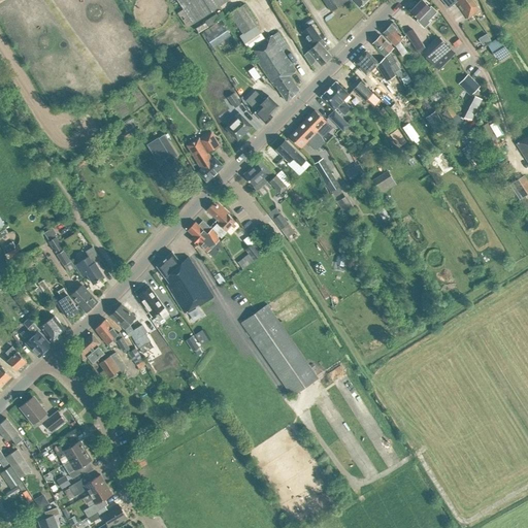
[(176,0),(193,24),(228,0),(176,0)]
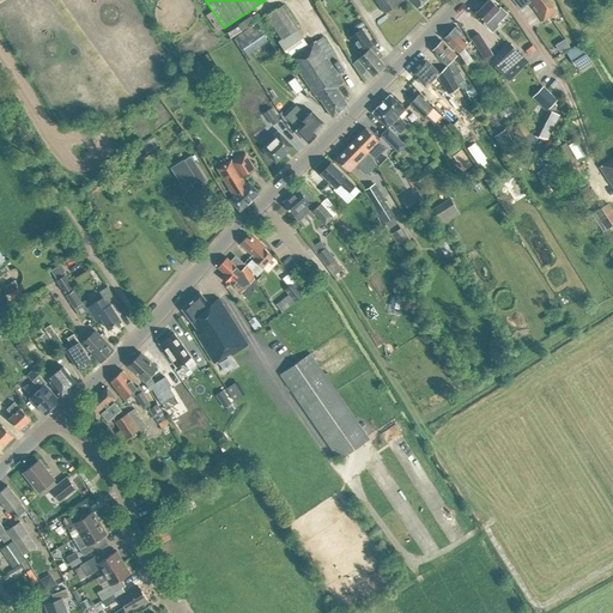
[(375,0),(383,13),(400,2),(402,0),(408,0),(417,8),(424,0),(375,0)]
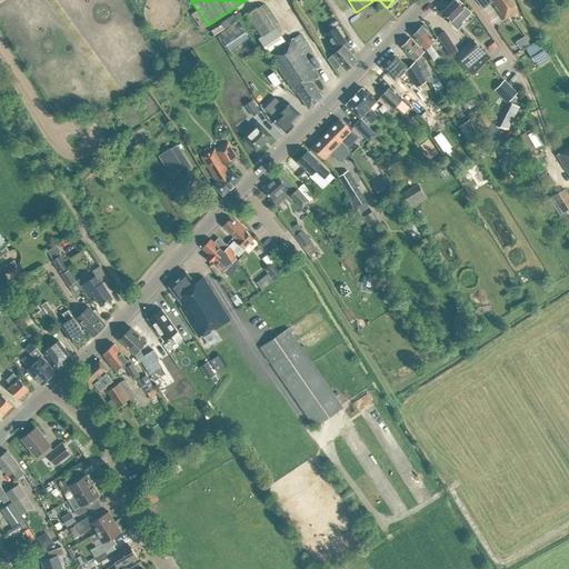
[(463,8),(455,0),(452,0),(447,6),(446,5),(442,9),(443,10),(442,11),(450,19),(449,21),(450,23),(457,29),(462,23),(461,22),(466,17),(470,12),(465,7),(463,8)]
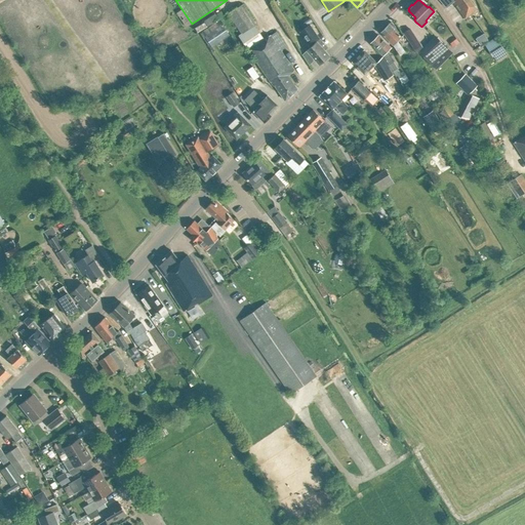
[(439,0),(446,8),(452,2),(465,18),(476,8),(470,0),(462,0),(461,0),(439,0)]
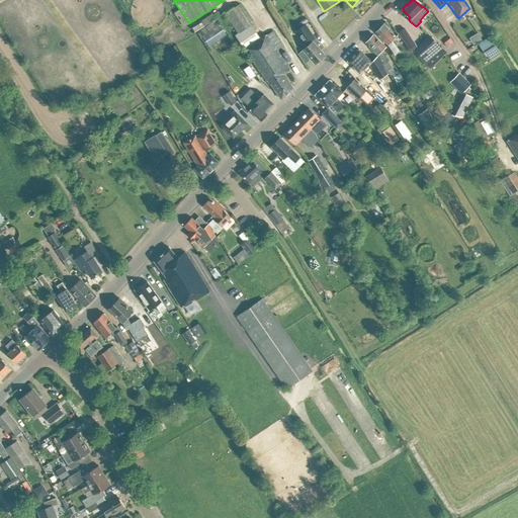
[(260,39),(250,24),(252,23),(239,3),(225,13),(238,32),(235,34),(269,84),(270,84),(280,99),(293,88),(283,74),(290,70),(276,50),(283,46),(272,30),(260,39)]
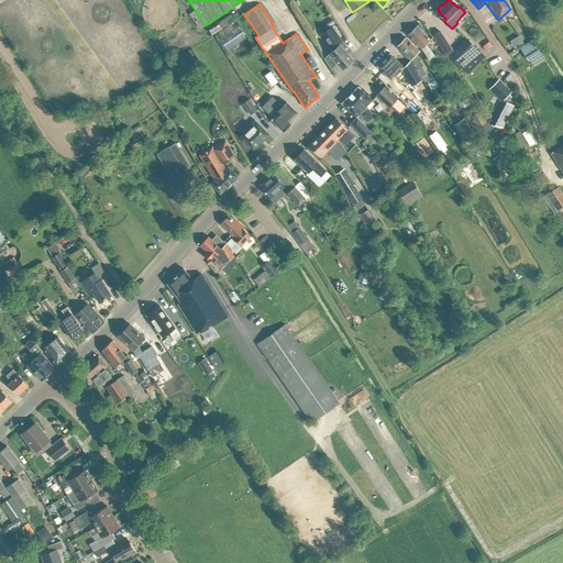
[(280,14),(294,22),(297,18),(284,10),(280,14)]
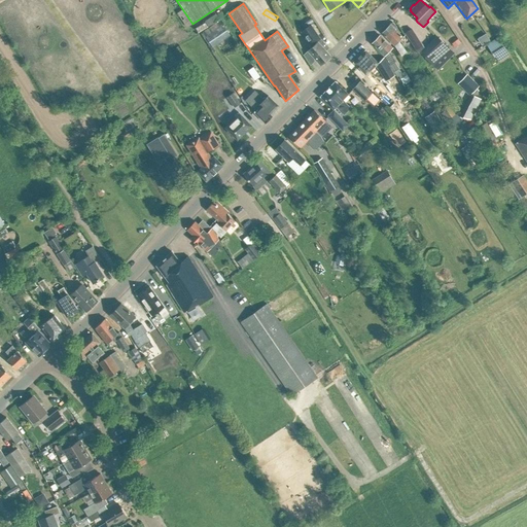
[(208,27),(218,20),(215,13),(205,21),(208,27)]
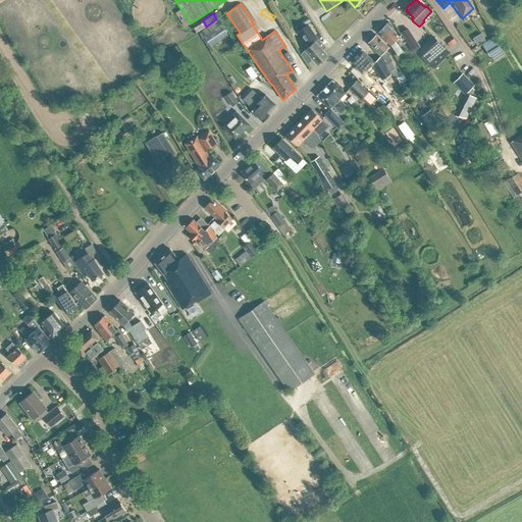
[(228,35),(219,20),(212,25),(201,33),(211,47),(228,35)]
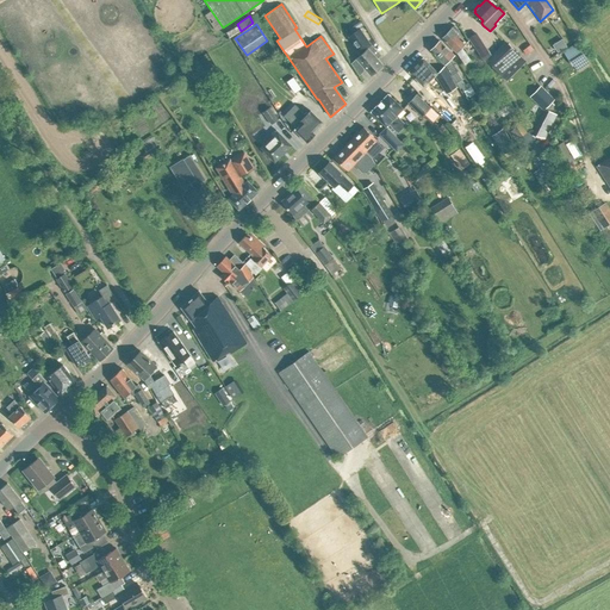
[(470,60),(461,48),(466,43),(456,33),(459,30),(454,25),(442,38),(456,51),(465,64),(470,60)]
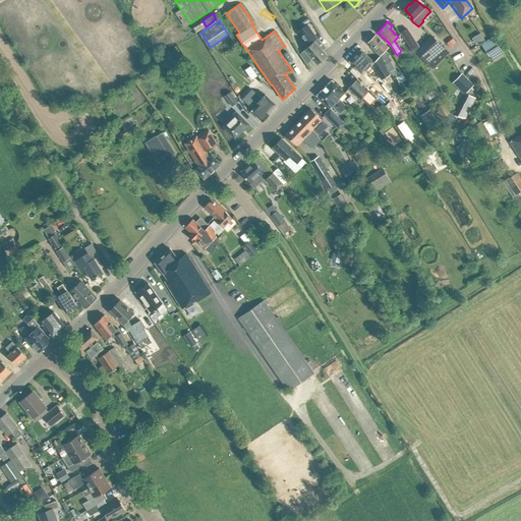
[(326,47),(317,39),(316,39),(312,32),(314,30),(310,23),(307,24),(297,31),(308,46),(303,50),(315,64),(327,55),(322,50),(326,47)]
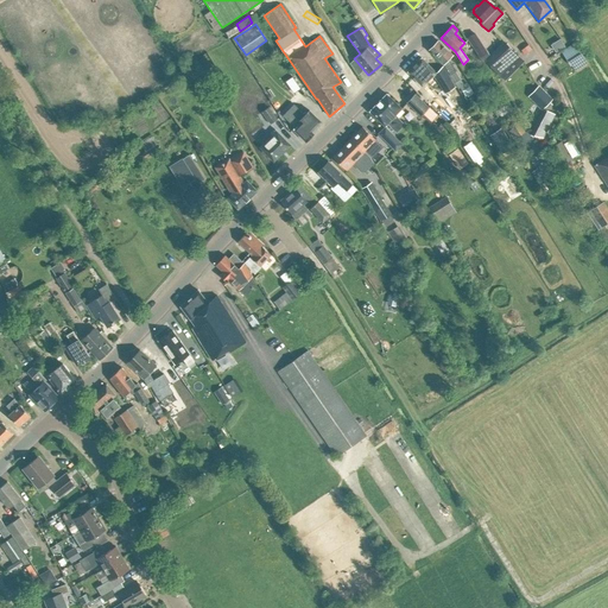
[(474,33),(467,38),(483,63),(486,61),(505,81),(524,61),(504,40),(488,56),(474,33)]
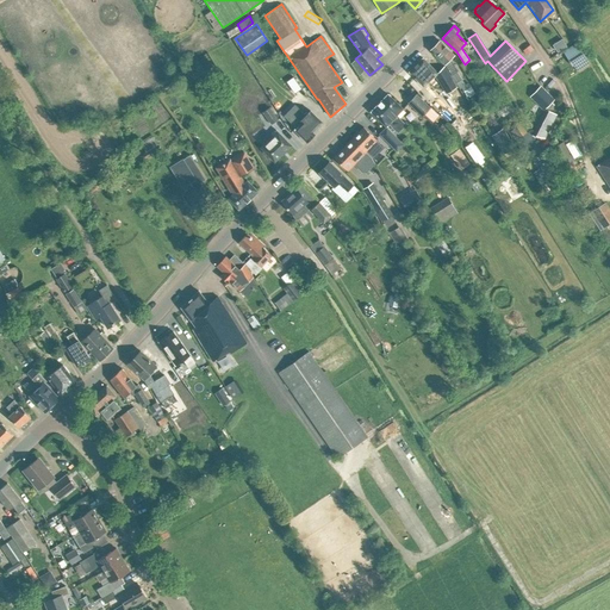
[(440,41),(430,50),(444,66),(453,80),(455,83),(461,79),(456,72),(458,70),(452,58),(454,56),(440,41)]
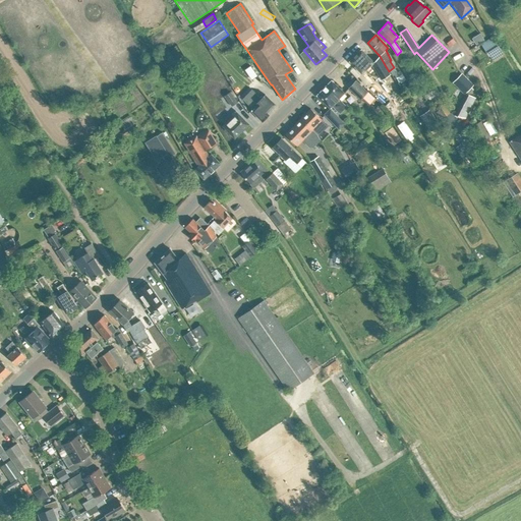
[(455,44),(451,38),(445,42),(449,47),(455,44)]
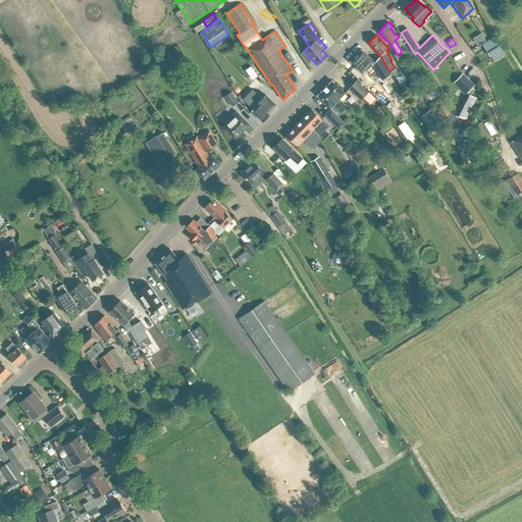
[(490,56),(500,50),(492,39),(483,45),(490,56)]
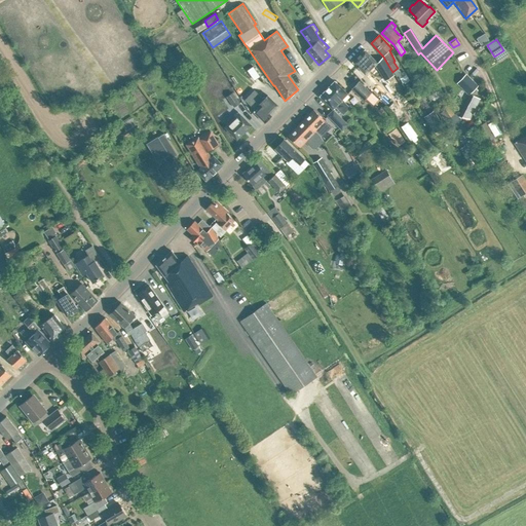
[(366,75),(375,66),(392,95),(403,87),(382,57),(377,62),(365,49),(352,62),(366,75)]
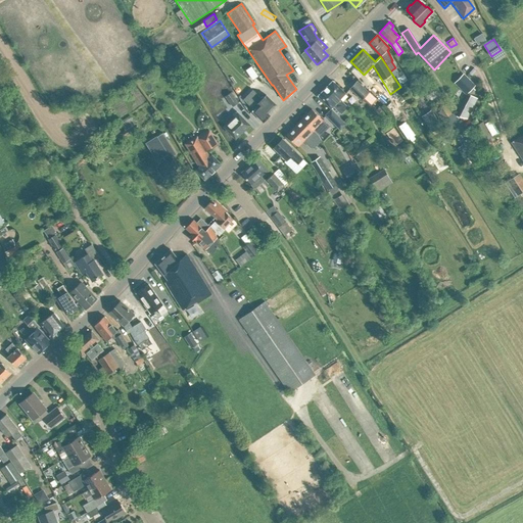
[(468,93),(471,95),(475,91),(473,88),(475,85),(463,73),(454,83),(466,95),(468,93)]
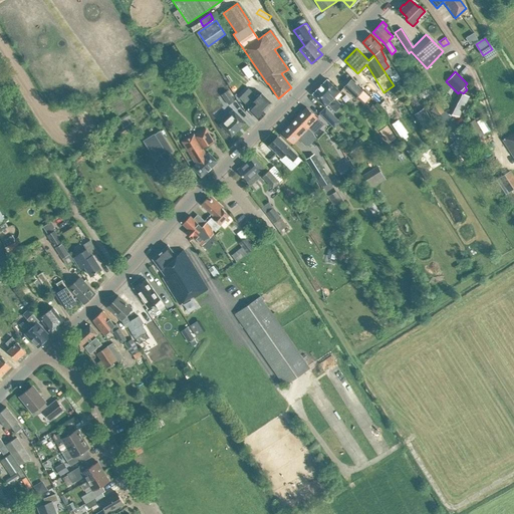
[(341,105),(333,97),(339,91),(326,79),(312,94),(324,106),(327,104),(335,111),(341,105)]
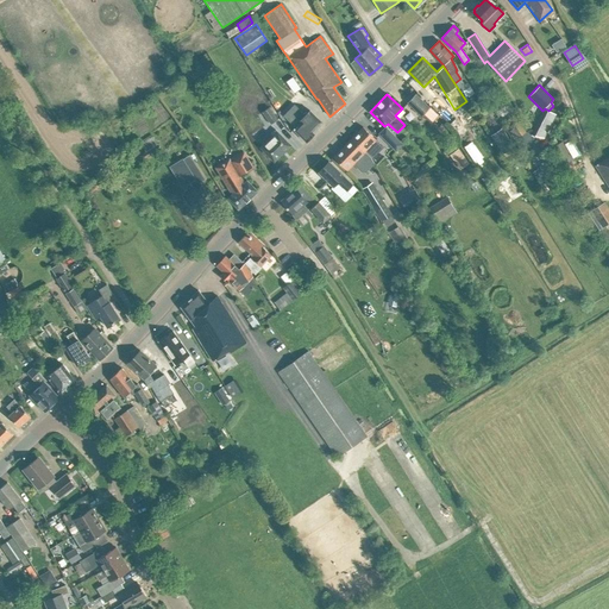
[(421,115),(429,107),(415,94),(407,102),(421,115)]
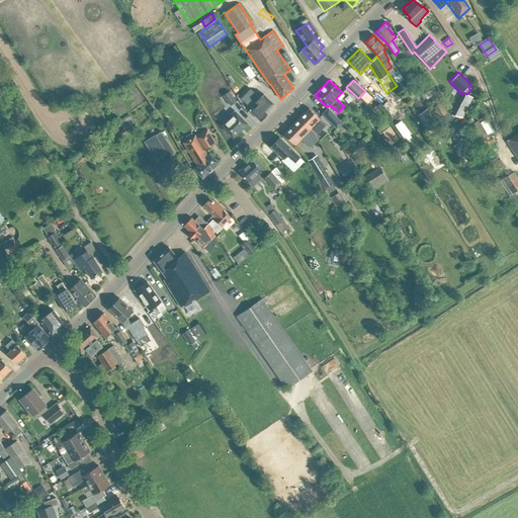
[(251,88),(242,97),(243,98),(251,106),(249,109),(250,110),(260,120),(261,120),(267,114),(267,113),(265,111),(273,103),(263,94),(260,97),(251,88)]
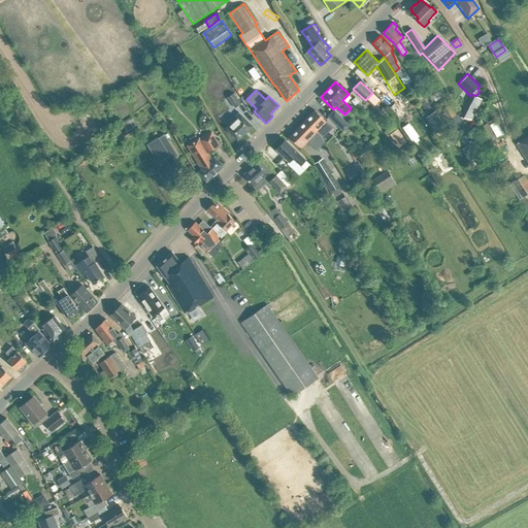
[(235,107),(241,103),(234,93),(227,97),(235,107)]
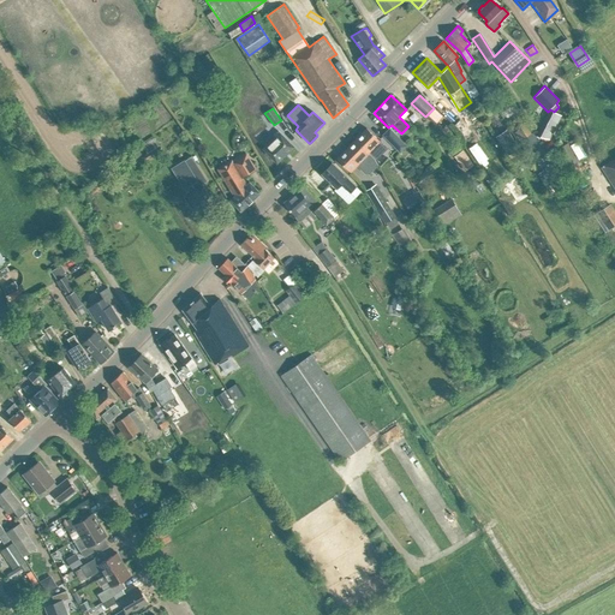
[(561,115),(554,112),(550,109),(536,136),(549,139),(561,115)]
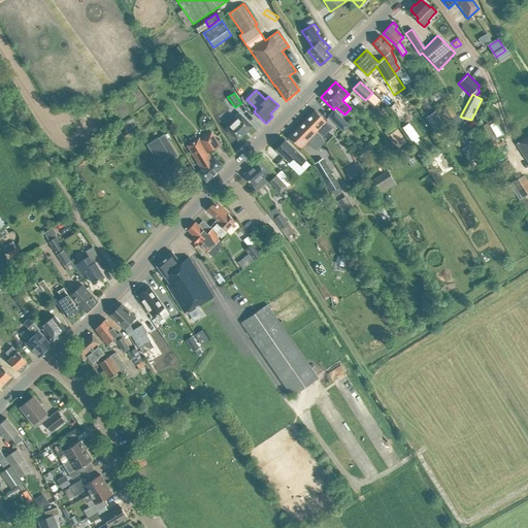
[(396,102),(391,107),(400,117),(405,111),(396,102)]
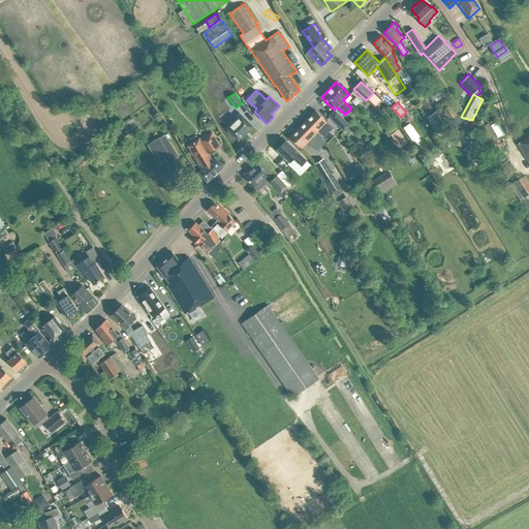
[(447,121),(457,115),(450,104),(442,110),(444,113),(442,115),(447,121)]
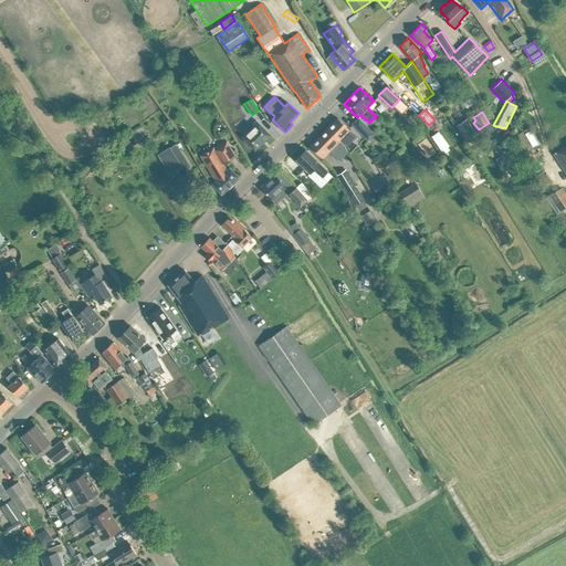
[(337,118),(326,128),(338,140),(341,143),(344,146),(345,146),(345,147),(356,136),(348,129),(337,118)]
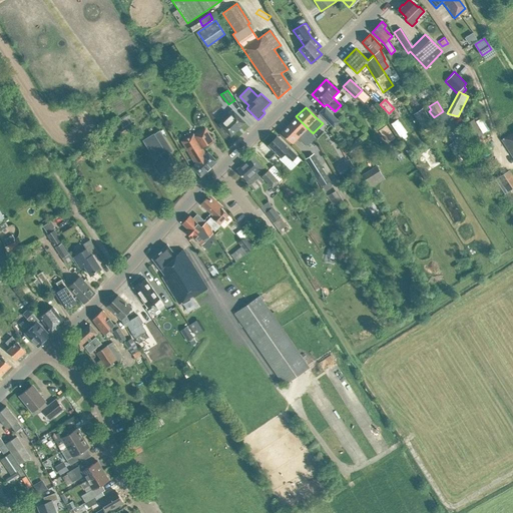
[(325,107),(319,113),(333,127),(339,121),(325,107)]
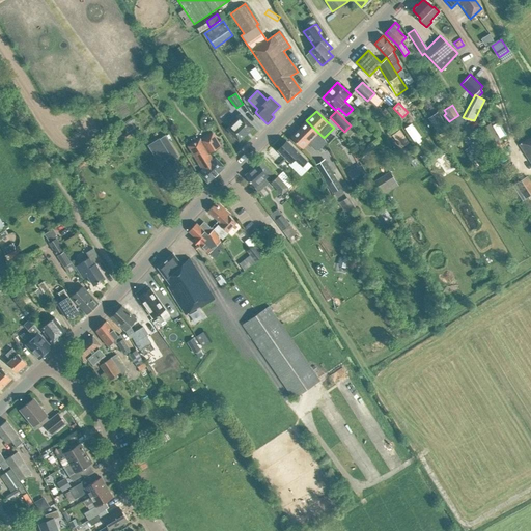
[(439,134),(447,129),(448,128),(439,111),(428,118),(439,134)]
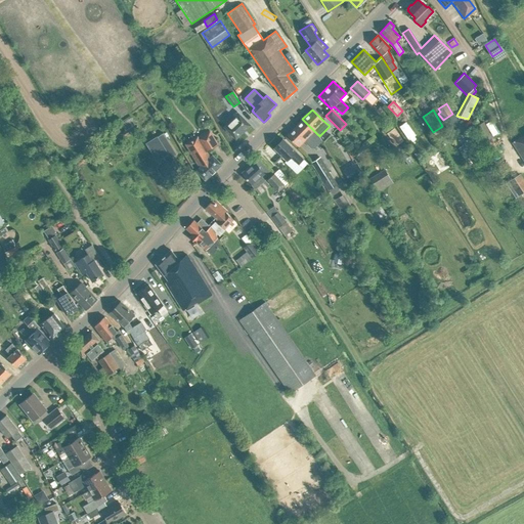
[(235,139),(250,125),(236,111),(231,116),(233,118),(223,127),(235,139)]
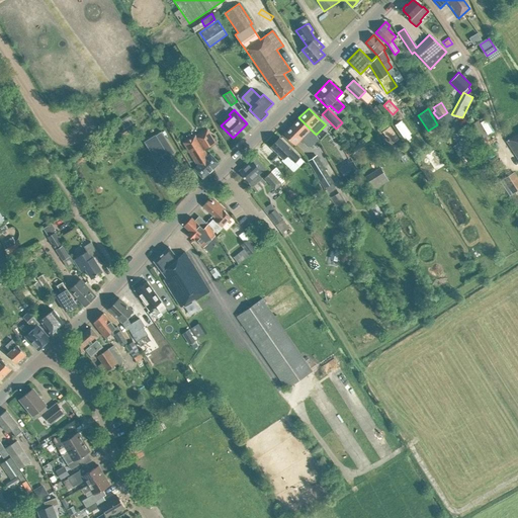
[(127,134),(138,126),(131,115),(120,122),(127,134)]
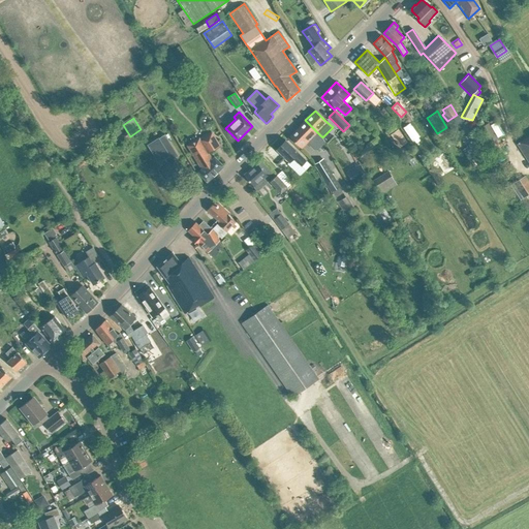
[(305,120),(289,136),(301,148),(307,142),(307,143),(311,147),(314,150),(317,150),(324,142),(324,141),(321,136),(318,133),(316,131),(305,120)]
